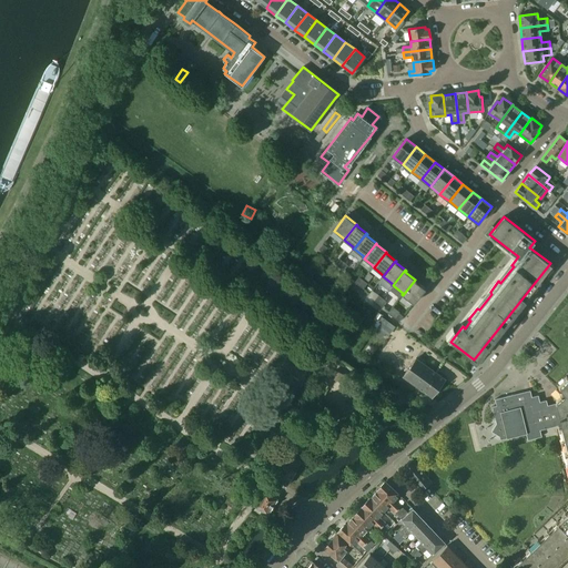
[(416,280),(415,280),(403,295),(414,303),(425,288),(415,281),(416,280)]
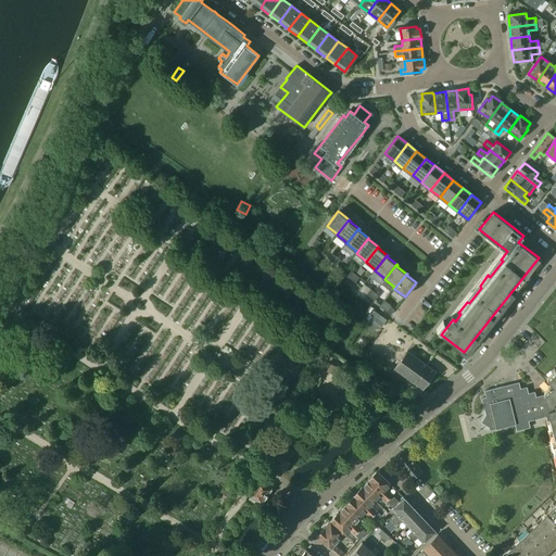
[(375,311),(368,320),(381,329),(388,319),(375,311)]
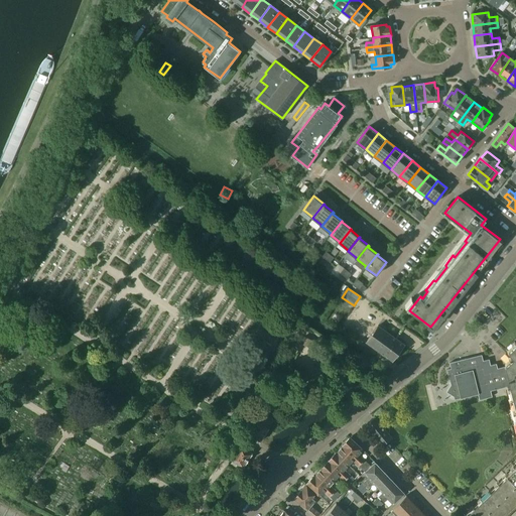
[(378,326),(374,331),(366,342),(392,361),(404,345),(378,326)]
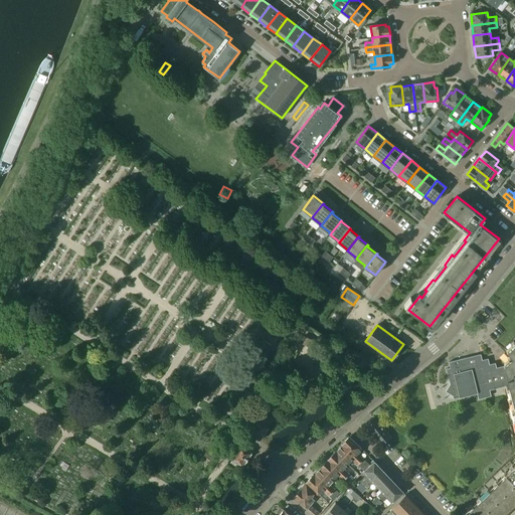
[(304,336),(301,342),(309,347),(313,340),(304,336)]
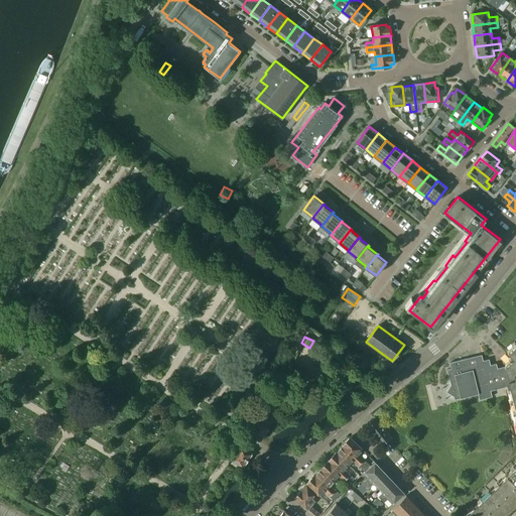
[(515,344),(508,352),(513,357),(505,366),(505,367),(498,369),(496,364),(491,365),(489,359),(466,365),(464,359),(449,362),(452,368),(446,369),(450,381),(450,385),(446,392),(454,396),(455,399),(479,394),(480,399),(492,396),(491,391),(509,385),(512,395),(515,412),(515,467),(466,515),(500,515),(515,501),(515,344)]
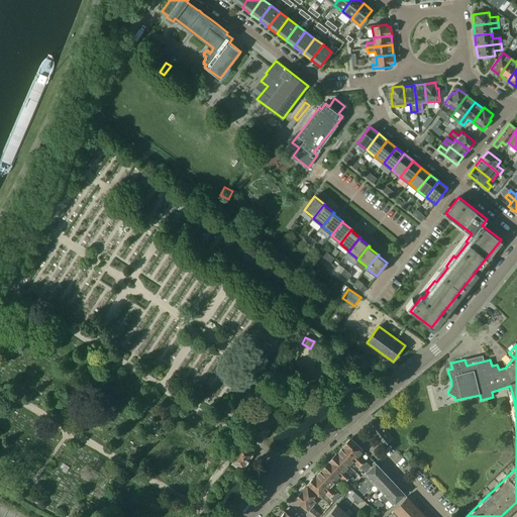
[(274,420),(272,419),(263,413),(256,421),(247,435),(260,443),(269,429),(274,420)]
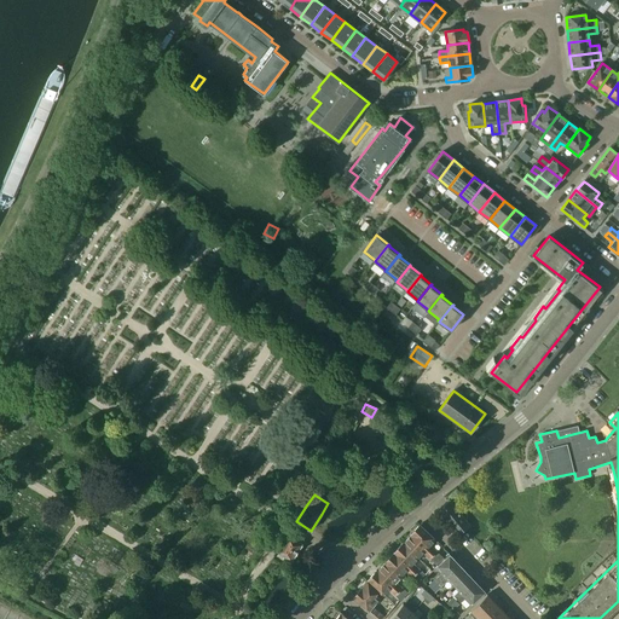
[(469,525),(450,501),(439,510),(458,534),(466,528),(469,525)]
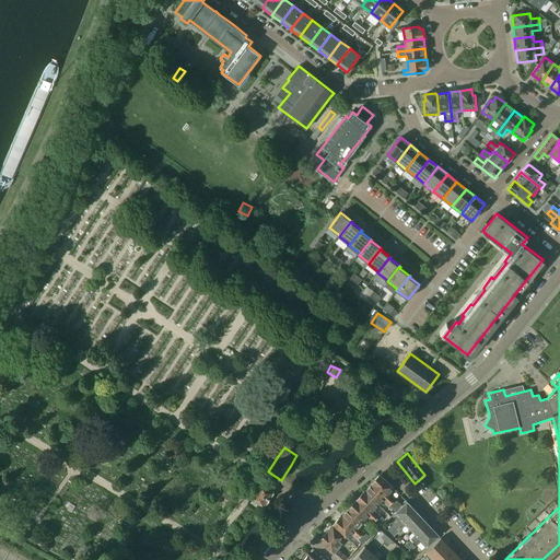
[(393,488),(380,475),(372,483),(372,485),(392,502),(395,499),(388,493),(393,488)]
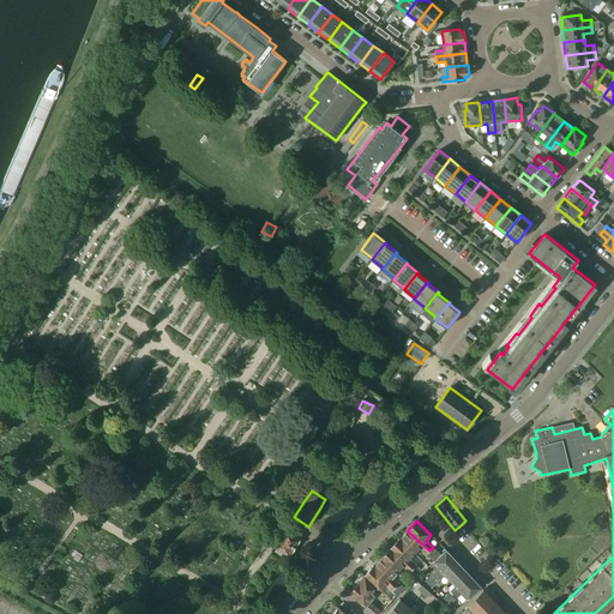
[(289,557),(299,540),(286,530),(275,547),(289,557)]
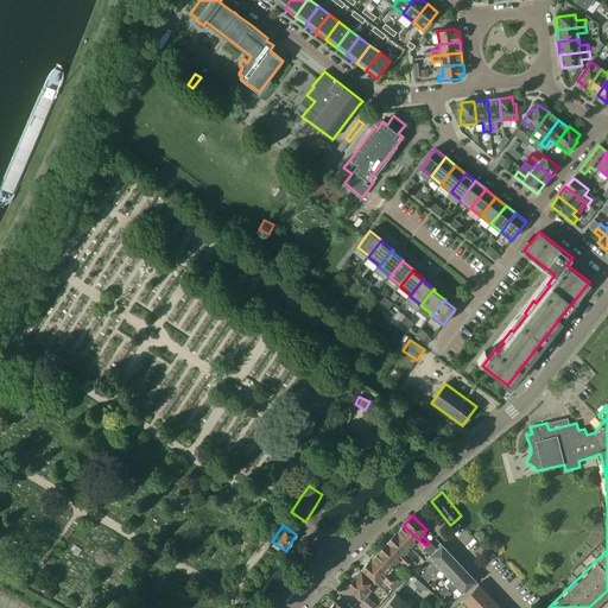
[(425,545),(404,526),(396,533),(410,548),(415,543),(422,549),(425,545)]
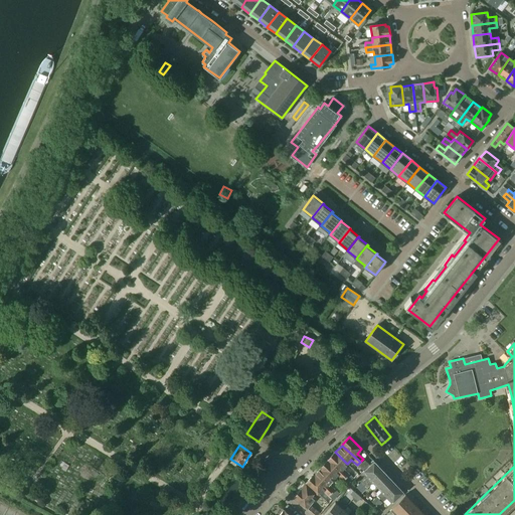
[(347,464),(335,452),(334,452),(327,460),(346,477),(349,474),(343,469),(347,464)]
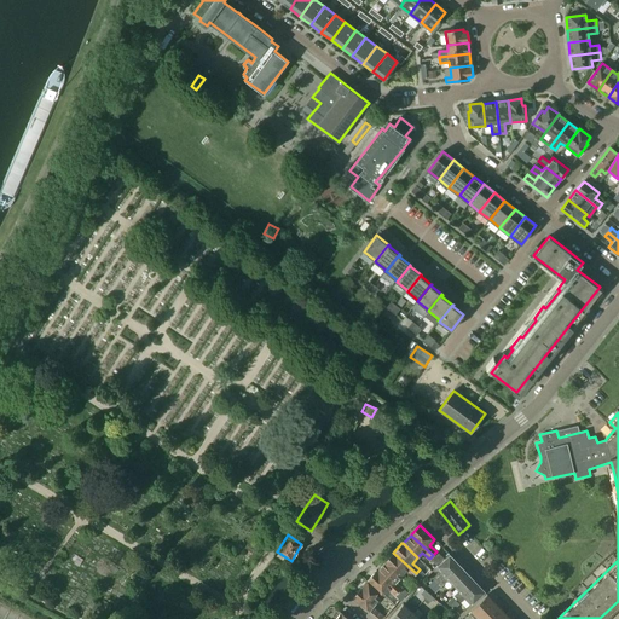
[(416,573),(393,553),(385,562),(399,577),(405,571),(412,578),(416,573)]
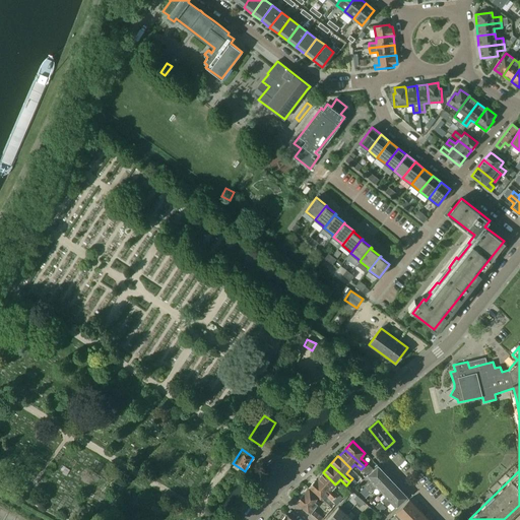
[(369,488),(384,473),(377,466),(374,469),(368,464),(362,470),(368,475),(366,476),(371,481),(367,484),(369,488)]
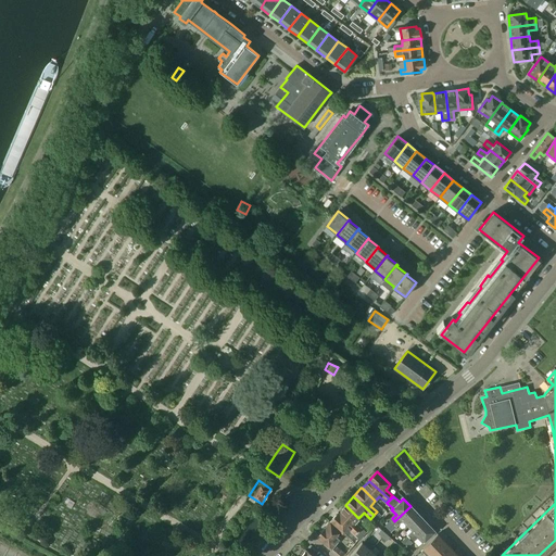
[(358,518),(345,505),(338,513),(358,531),(362,528),(355,522),(358,518)]
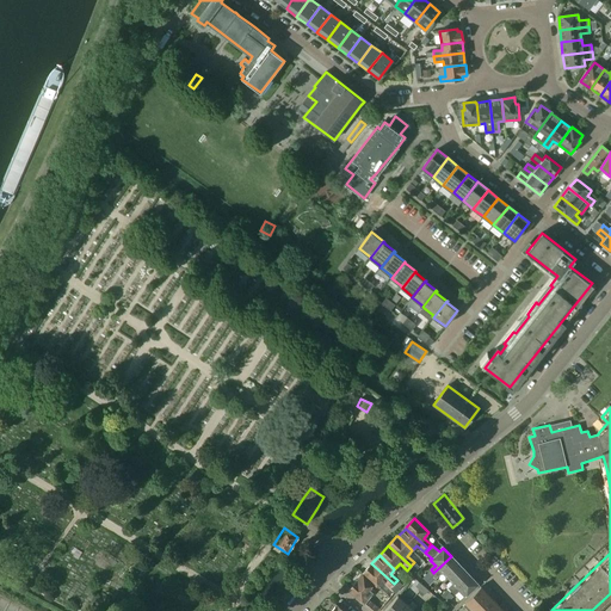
[(446,578),(461,566),(451,556),(433,573),(437,576),(442,573),(446,578)]
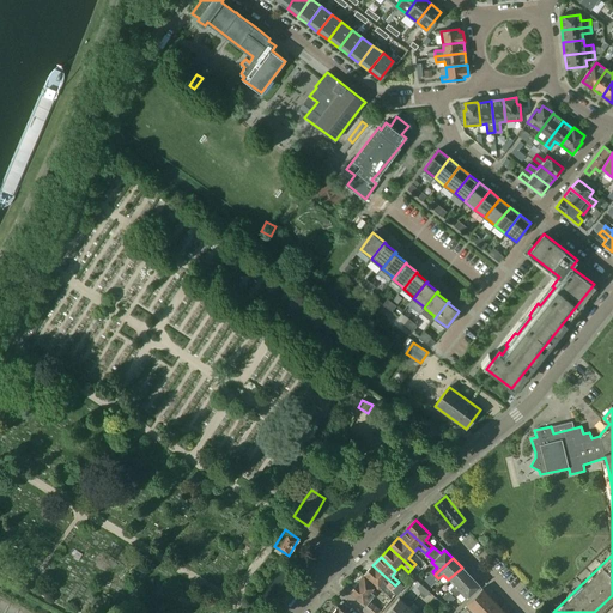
[(395,586),(372,565),(364,575),(362,578),(371,588),(374,584),(378,589),(384,583),(392,590),(395,586)]
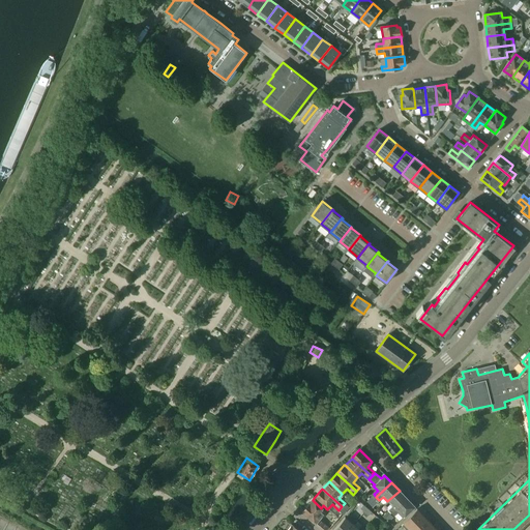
[(407,498),(400,491),(387,501),(392,506),(388,510),(391,513),(407,498)]
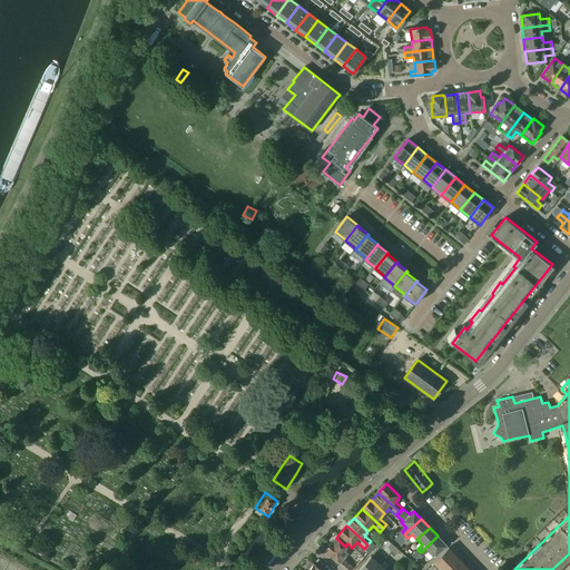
[(396,542),(404,534),(402,531),(394,539),(396,542)]
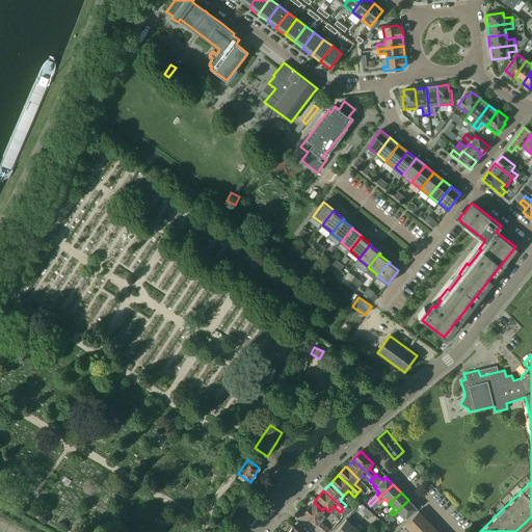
[(380,502),(377,499),(370,506),(373,509),(380,502)]
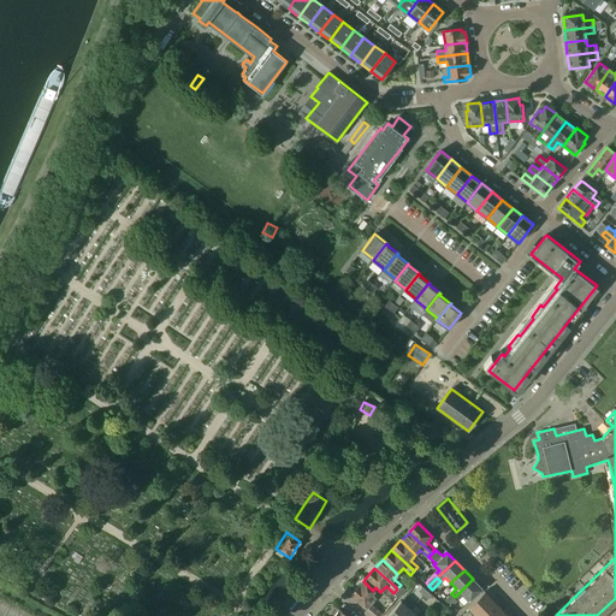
[(481,588),(473,579),(455,597),(457,600),(462,596),(468,602),(481,588)]
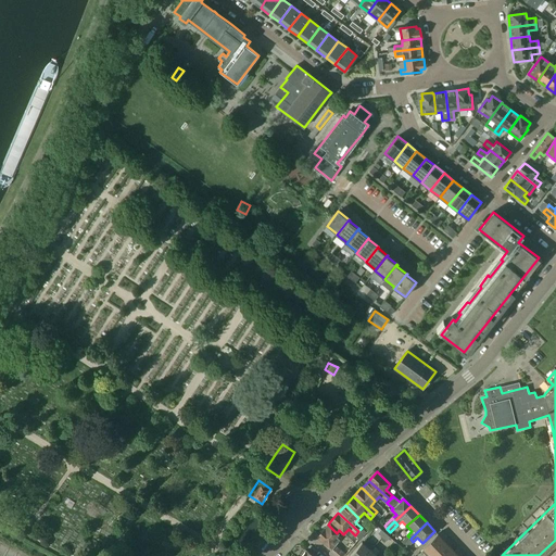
[(337,534),(337,533),(328,525),(325,528),(324,528),(317,536),(331,548),(340,538),(337,534)]
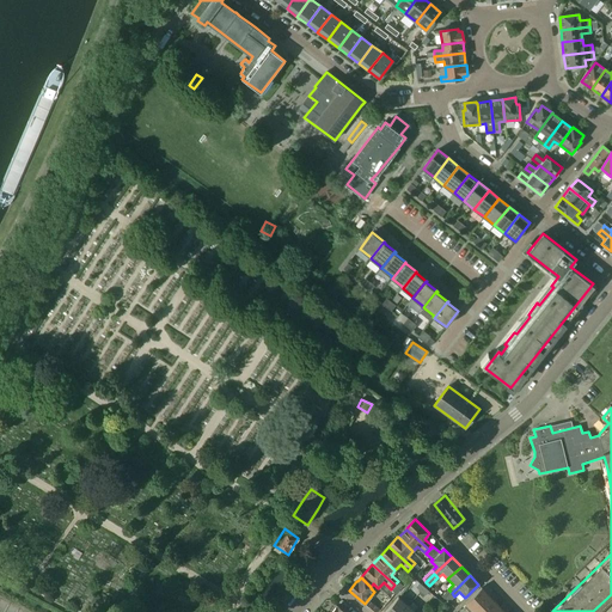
[(429,591),(420,582),(416,587),(426,595),(429,591)]
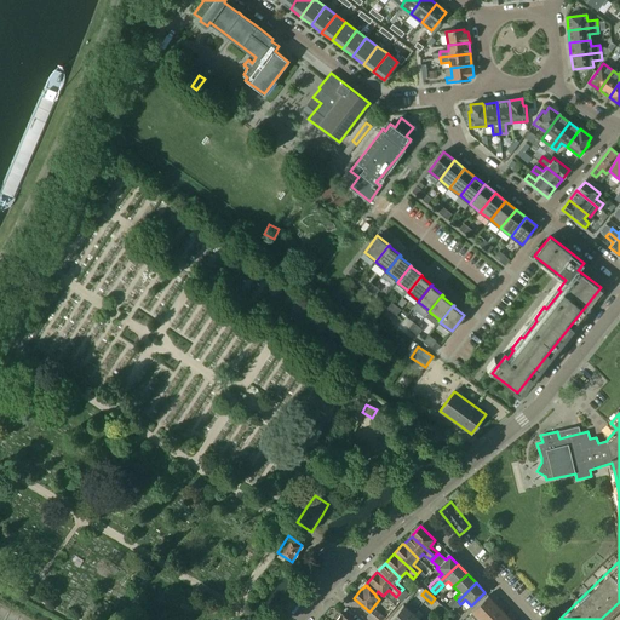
[(475,619),(488,619),(500,608),(504,606),(498,598),(494,602),(488,595),(469,614),(475,619)]
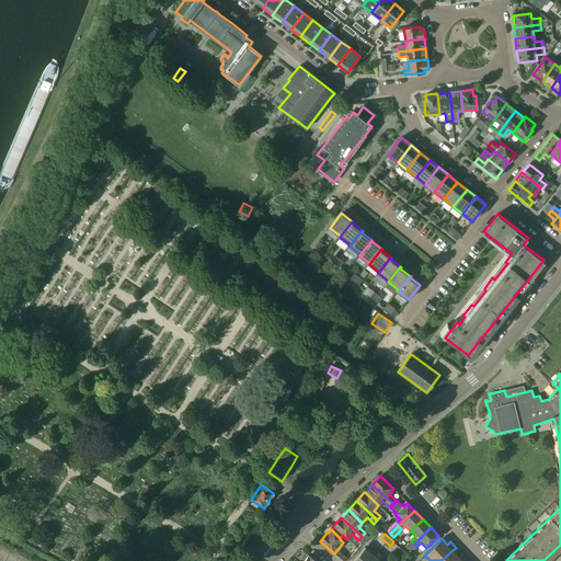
[(405,552),(398,546),(395,549),(402,556),(405,552)]
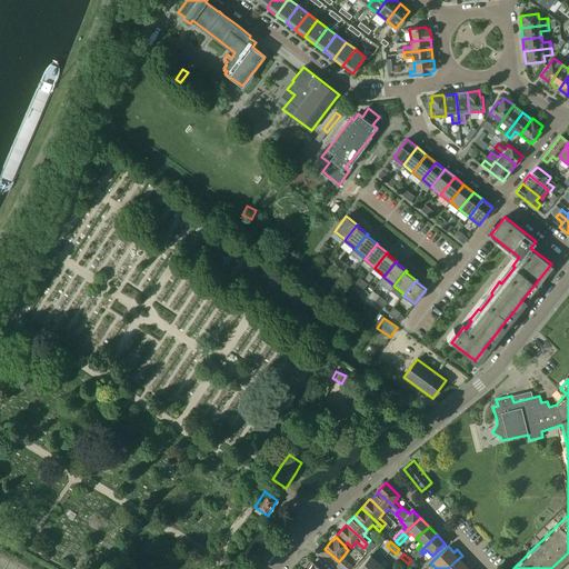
[(357,568),(376,568),(380,563),(370,555),(357,568)]
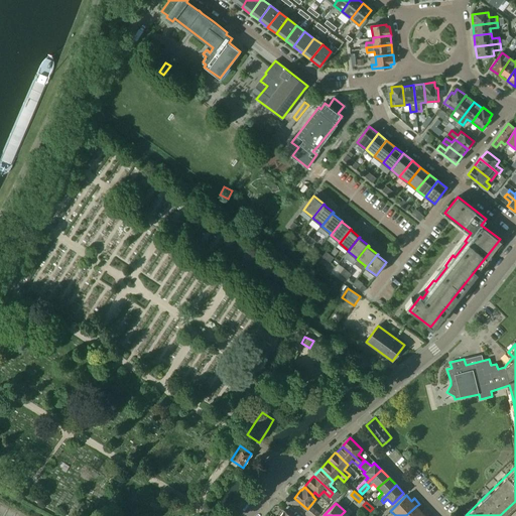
[(426,515),(429,514),(424,509),(421,512),(416,506),(406,515),(426,515)]
